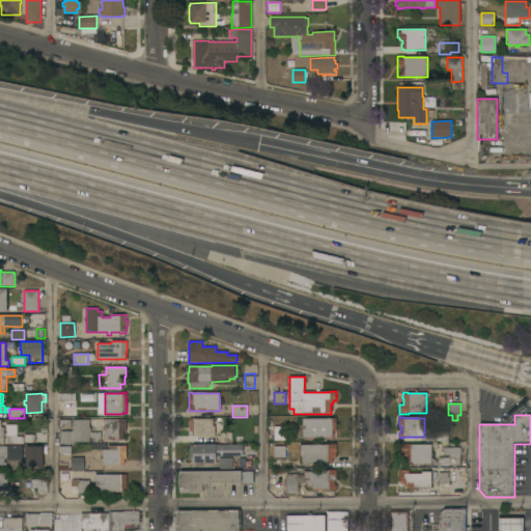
[(188,437),(188,431),(189,431),(189,418),(195,418),(195,419),(213,419),(213,426),(215,426),(215,436),(188,437)]
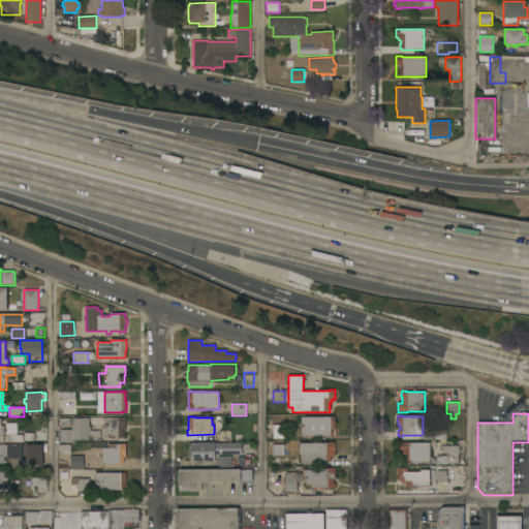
[(331,417),(331,416),(335,416),(335,431),(331,431),(331,436),(301,436),(301,417),(331,417)]
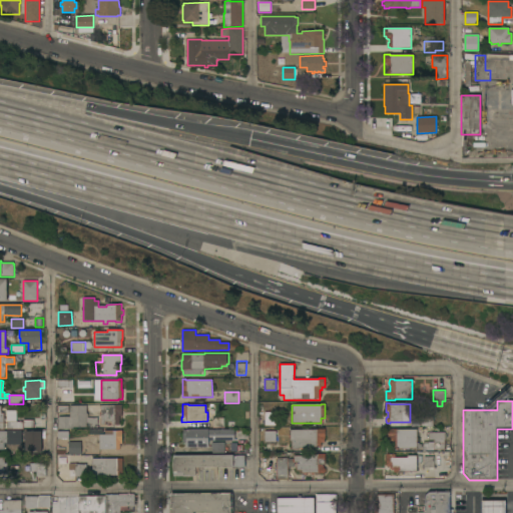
[(115,405),(121,405),(121,416),(118,416),(119,425),(111,425),(111,422),(105,422),(105,425),(100,425),(100,405),(115,405)]
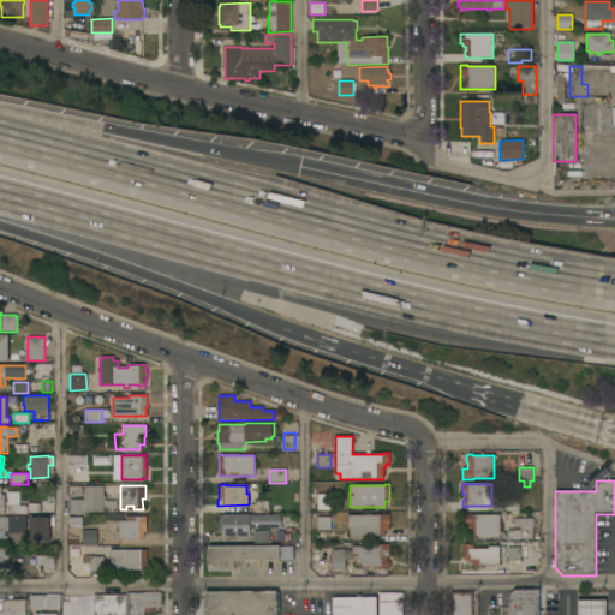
[(87,513),(87,514),(70,514),(70,500),(83,500),(83,487),(103,487),(103,495),(105,495),(105,501),(117,501),(117,513),(87,513)]
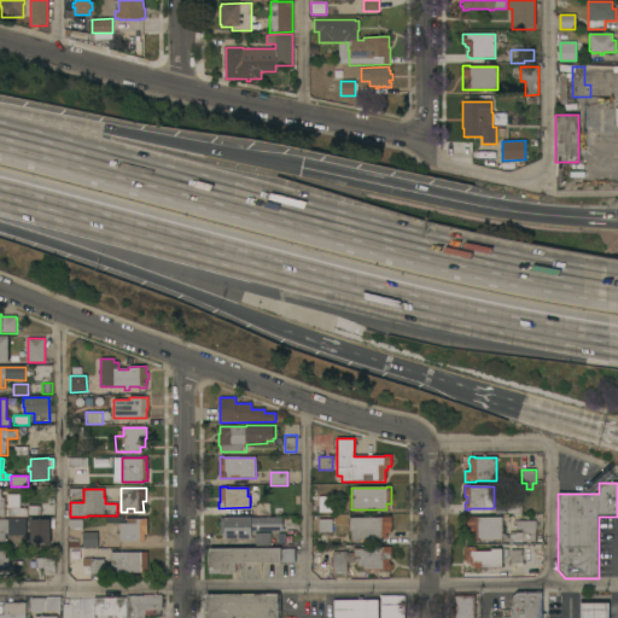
[(332,496),(332,513),(318,513),(319,496),(332,496)]
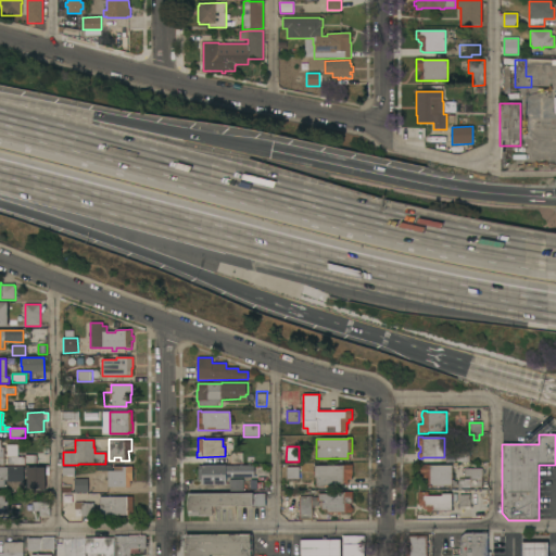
[(25,457),(25,455),(36,455),(36,464),(25,464),(25,465),(8,465),(8,457),(25,457)]
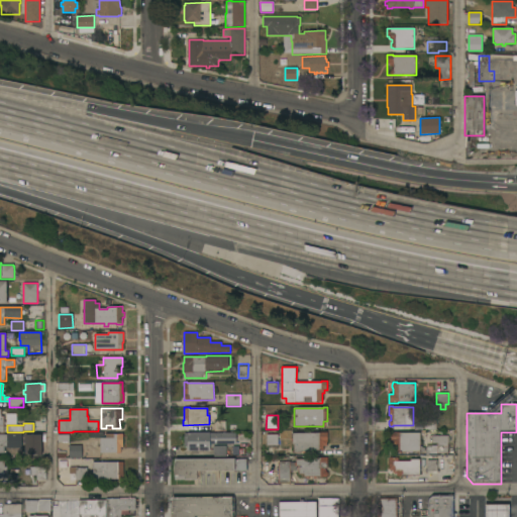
[(210,432),(210,433),(236,433),(236,444),(210,444),(210,450),(187,451),(187,446),(184,446),(184,433),(187,433),(187,432),(210,432)]
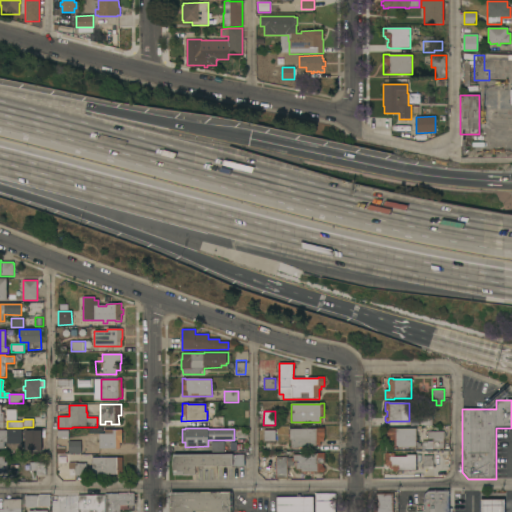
[(316,429),(316,428),(324,428),(324,437),(323,437),(324,441),(320,441),(320,447),(316,447),(316,446),(312,446),(312,447),(302,447),(302,449),(291,449),(291,441),(289,441),(289,429),(316,429)]
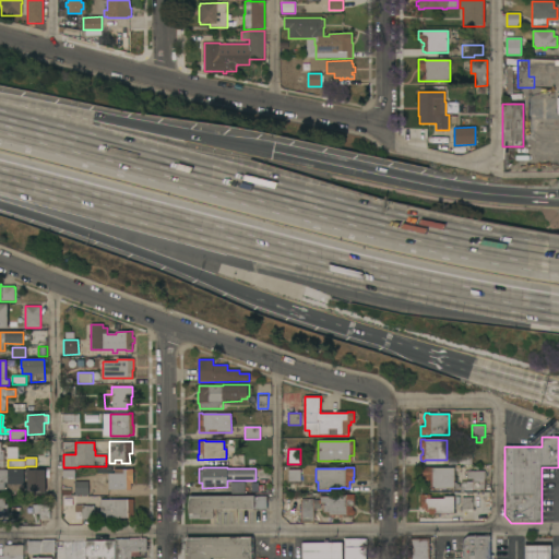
[(454,468),(454,482),(456,482),(456,488),(445,488),(445,490),(421,489),(421,467),(454,468)]
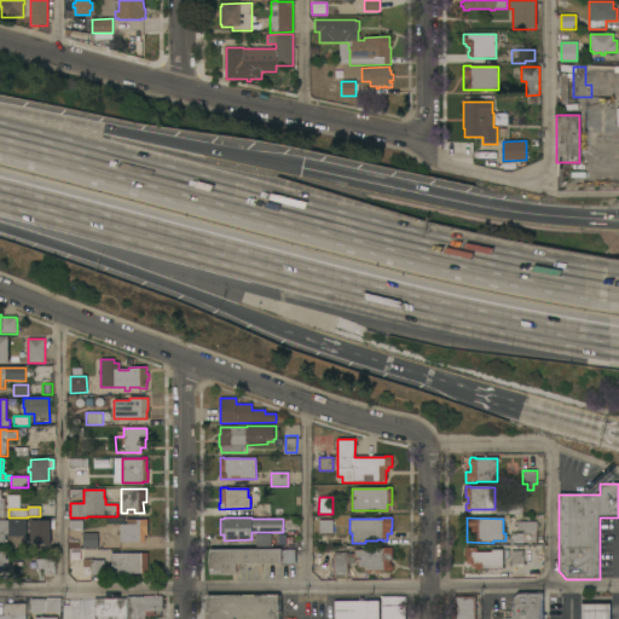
[(0,543),(0,520),(9,520),(9,519),(25,519),(25,541),(17,541),(17,537),(5,537),(5,543),(0,543)]
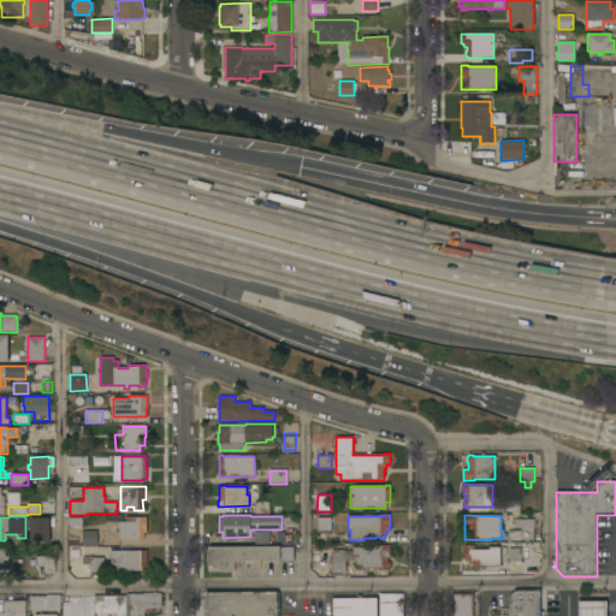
[(119,540),(119,522),(125,522),(125,516),(147,517),(147,533),(143,533),(143,540),(119,540)]
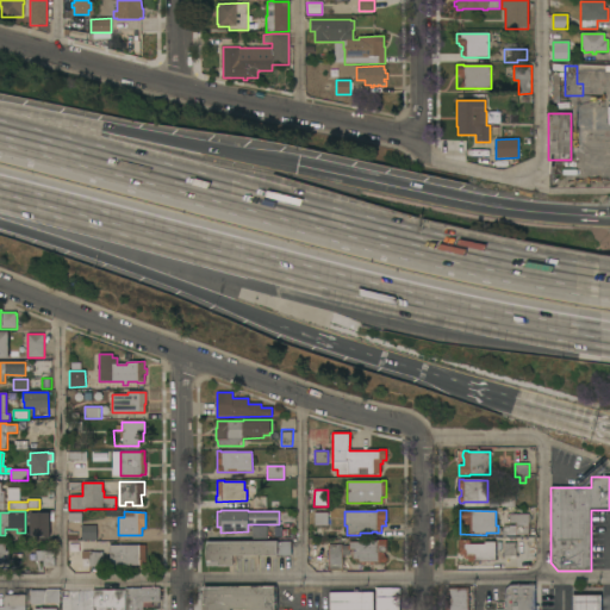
[(49,539),(44,539),(44,536),(30,536),(30,512),(49,512),(49,539)]
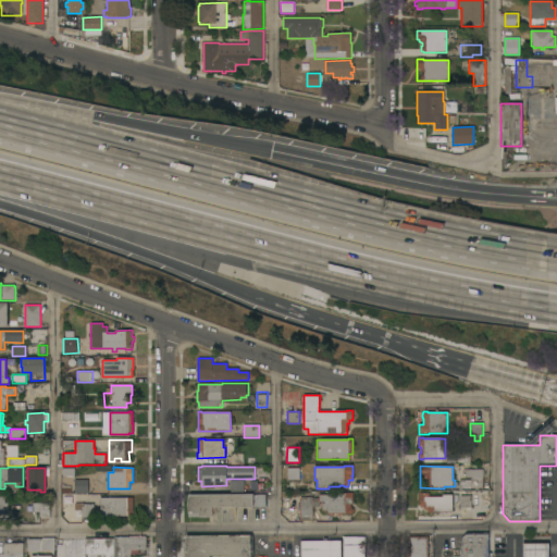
[(299,468),(299,480),(287,480),(287,468),(299,468)]
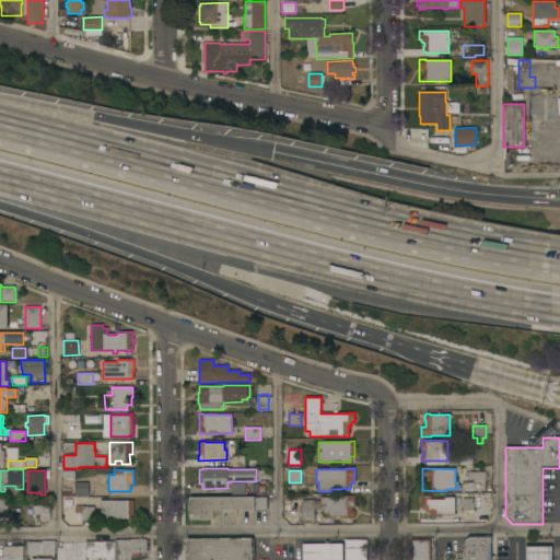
[(486,471),(485,491),(474,491),(474,492),(462,492),(462,482),(473,482),(473,471),(486,471)]
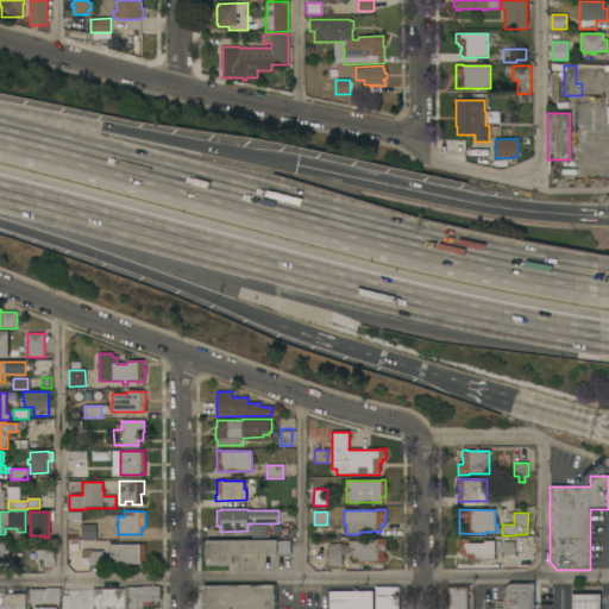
[(96,525),(96,541),(93,541),(93,539),(81,539),(81,525),(96,525)]
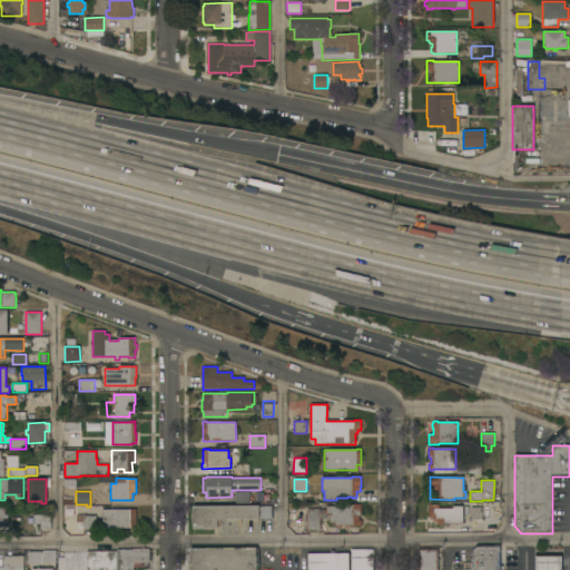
[(249,492),(249,503),(236,504),(236,495),(235,495),(235,492),(249,492)]
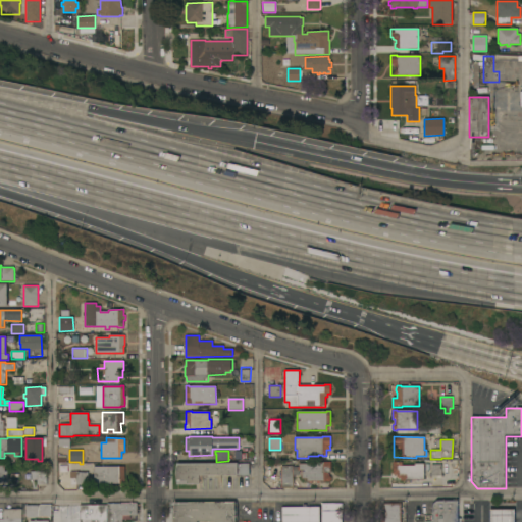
[(441,476),(430,476),(431,460),(441,460),(441,476)]
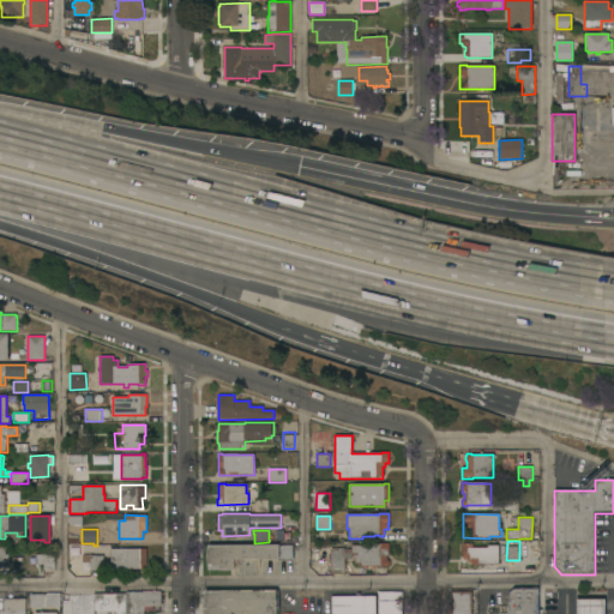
[(330,548),(344,548),(344,549),(351,549),(351,546),(373,546),(373,543),(389,543),(389,553),(387,553),(387,555),(386,557),(386,560),(389,561),(389,565),(386,566),(361,566),(361,564),(355,564),(355,554),(351,554),(351,559),(344,559),(344,575),(331,575),(330,548)]
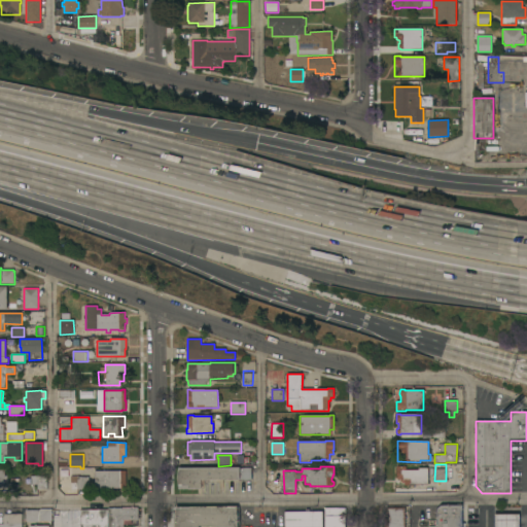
[(427,485),(409,485),(405,485),(405,484),(401,484),(399,482),(399,479),(395,479),(396,466),(406,466),(406,470),(418,470),(418,468),(427,468),(427,485)]
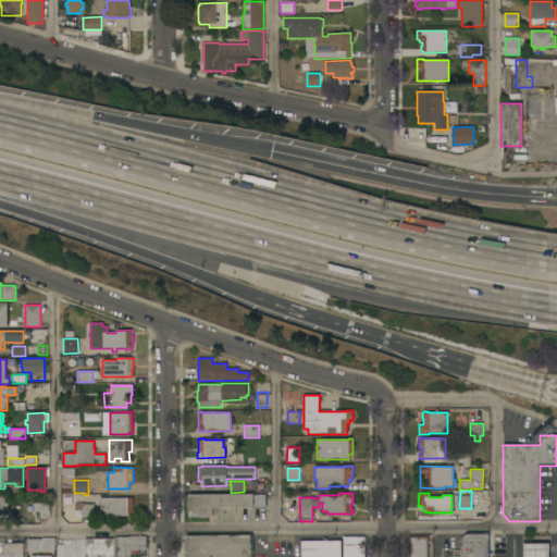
[(265,494),(265,507),(212,507),(212,517),(188,518),(188,495),(265,494)]
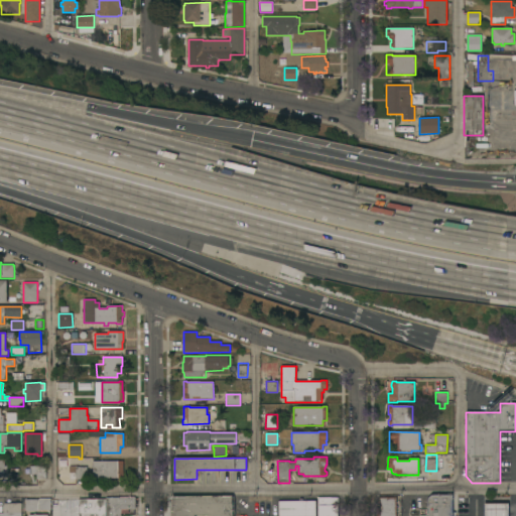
[(123,462),(123,478),(115,478),(115,480),(111,480),(111,479),(109,479),(109,480),(106,480),(106,479),(104,479),(104,481),(98,481),(98,479),(93,479),(93,462),(123,462)]
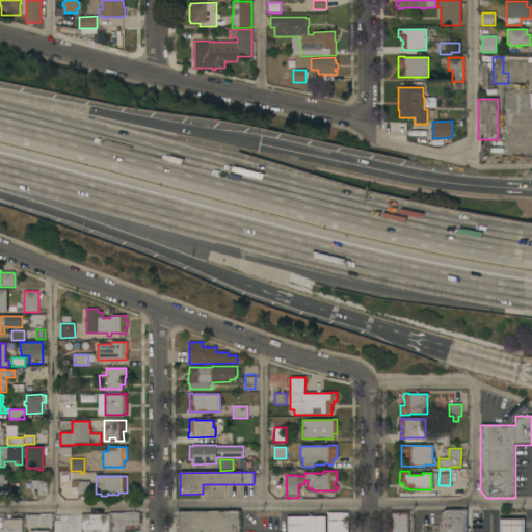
[(89,495),(78,495),(78,481),(89,481),(89,495)]
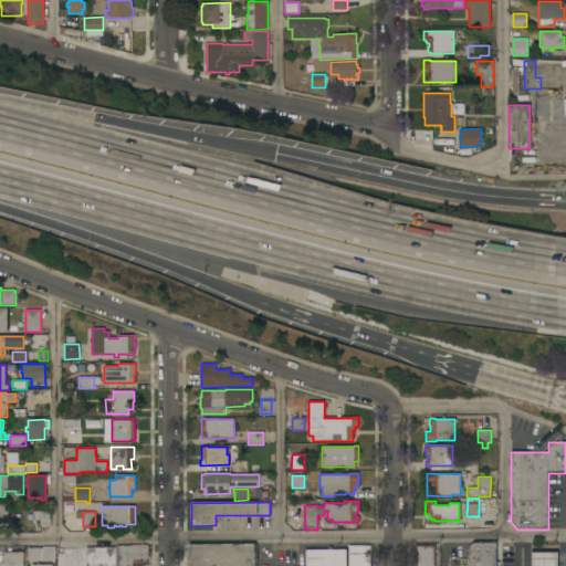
[(496,565),(469,565),(469,547),(472,543),(496,543),(496,565)]
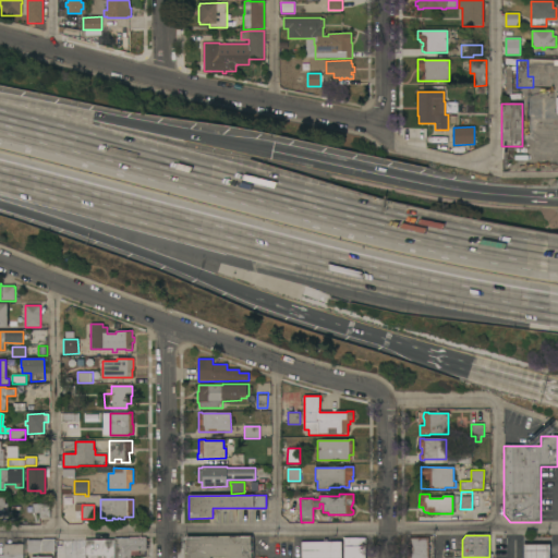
[(251,536),(251,557),(187,557),(187,554),(184,554),(184,537),(251,536)]
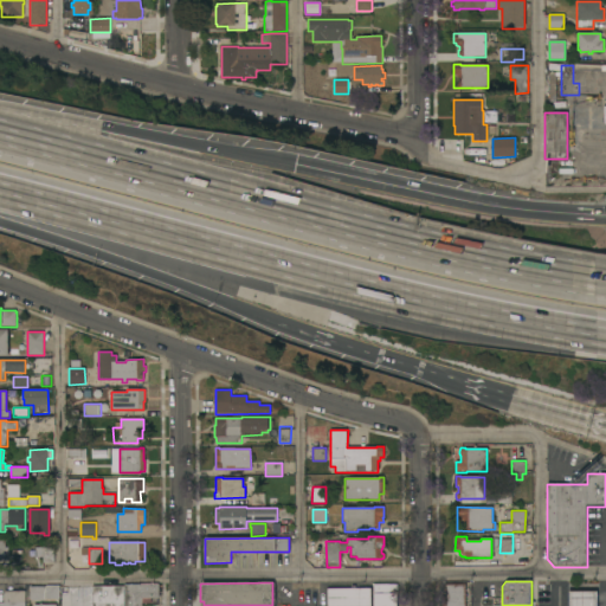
[(123,587),(123,585),(139,585),(139,584),(159,584),(159,590),(161,590),(161,593),(159,593),(159,598),(152,598),(152,604),(142,604),(142,605),(92,605),(92,587),(123,587)]
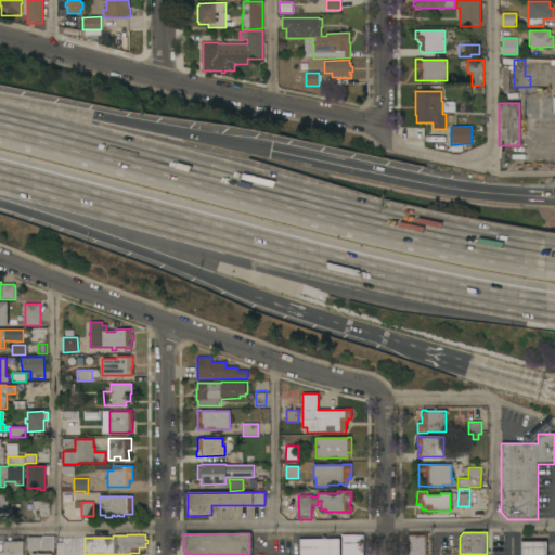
[(363,536),(363,554),(341,554),(341,536),(363,536)]
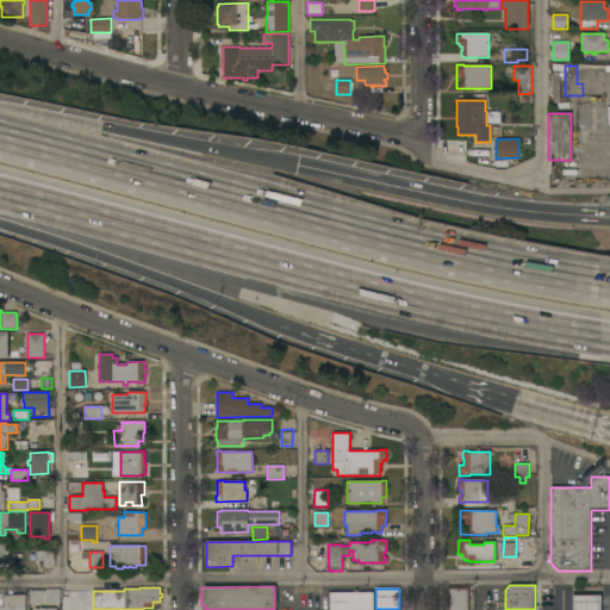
[(468,609),(444,609),(444,601),(448,601),(448,589),(468,589),(468,609)]
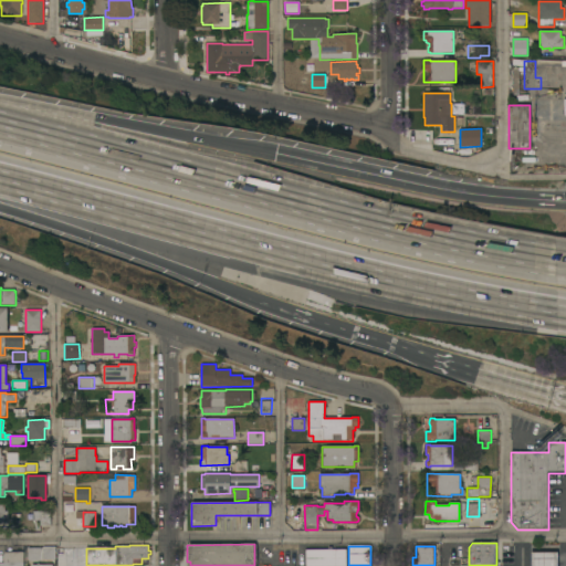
[(28,561),(28,548),(42,548),(42,547),(55,547),(55,559),(43,559),(43,561),(28,561)]
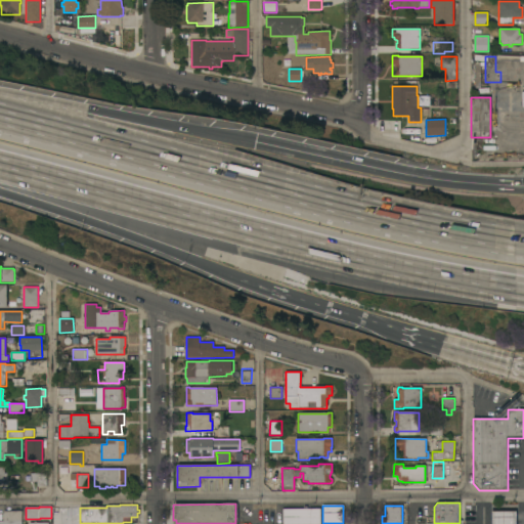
[(281,523),(281,510),(321,510),(321,523),(281,523)]
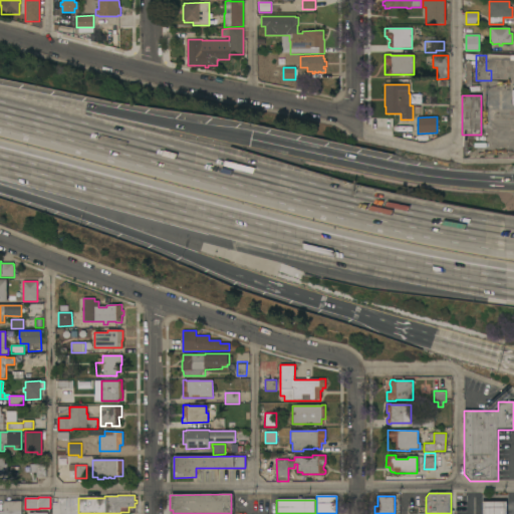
[(0,513),(0,511),(3,511),(3,503),(4,503),(4,501),(21,501),(21,513),(0,513)]
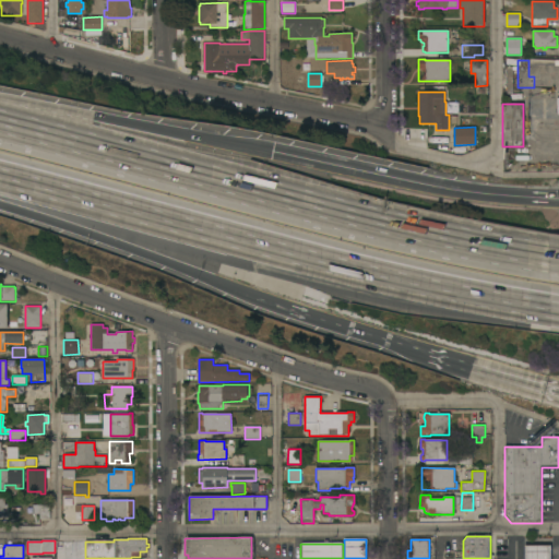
[(550,558),(524,558),(524,545),(550,545),(550,558)]
